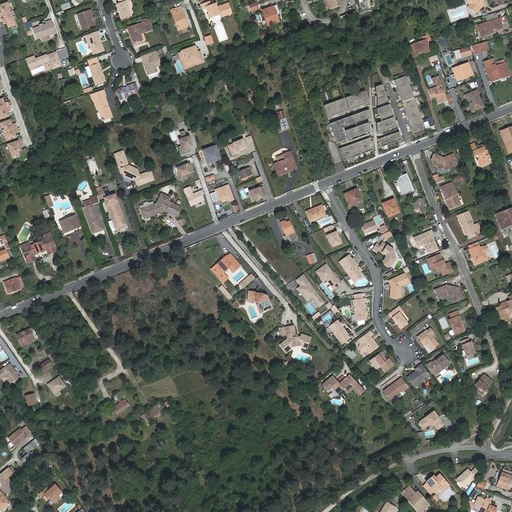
[(121,13),(120,13),(122,19),(130,16),(128,7),(129,7),(127,1),(128,0),(118,0),(119,3),(116,4),(118,9),(120,9),(121,13)]
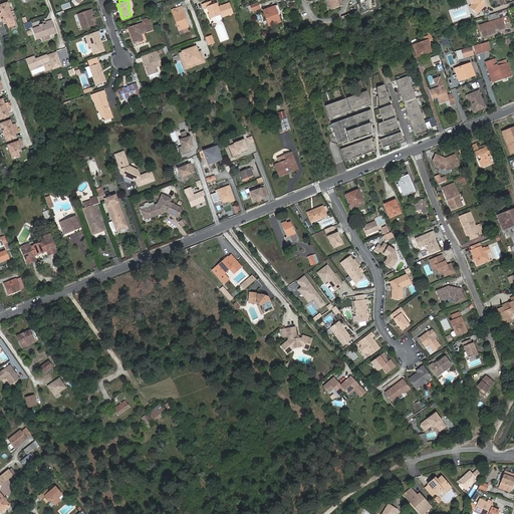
[(329,1),(327,1),(331,11),(343,7),(339,0),(331,0),(329,1)]
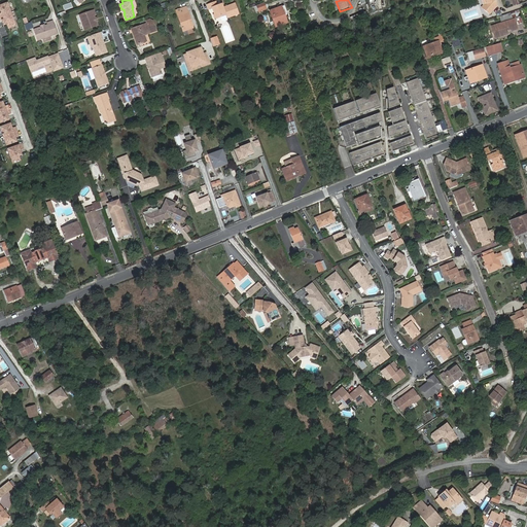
[(486,0),(488,5),(484,9),(489,14),(497,4),(496,0),(486,0)]
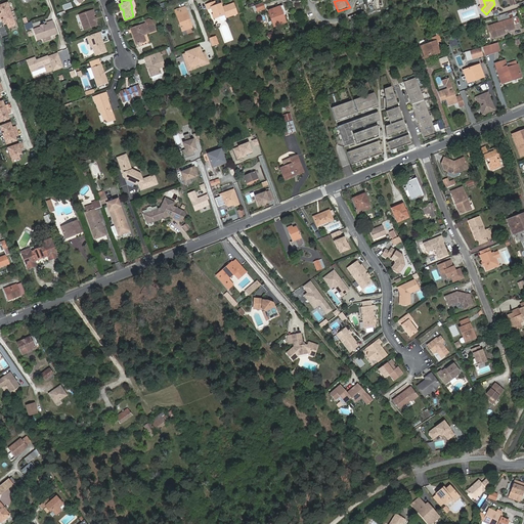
[(215,18),(220,16),(224,15),(225,18),(237,14),(233,4),(225,7),(225,8),(222,9),(222,8),(221,4),(216,6),(215,1),(207,4),(208,8),(212,7),(215,18)]
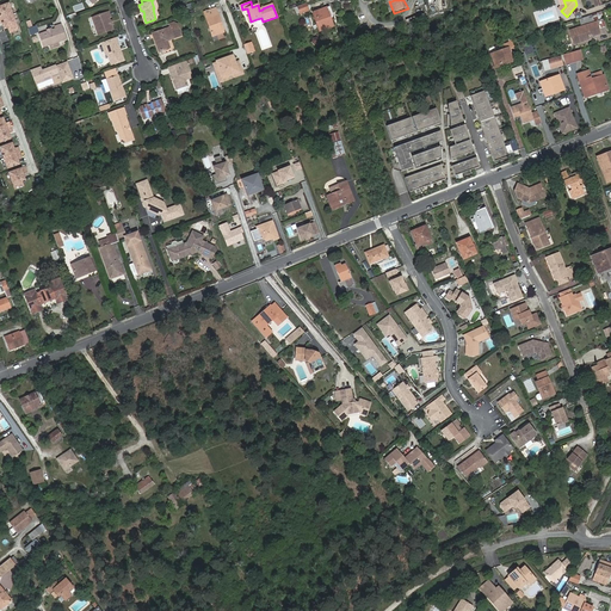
[(10,2),(0,5),(0,34),(1,37),(19,31),(10,2)]
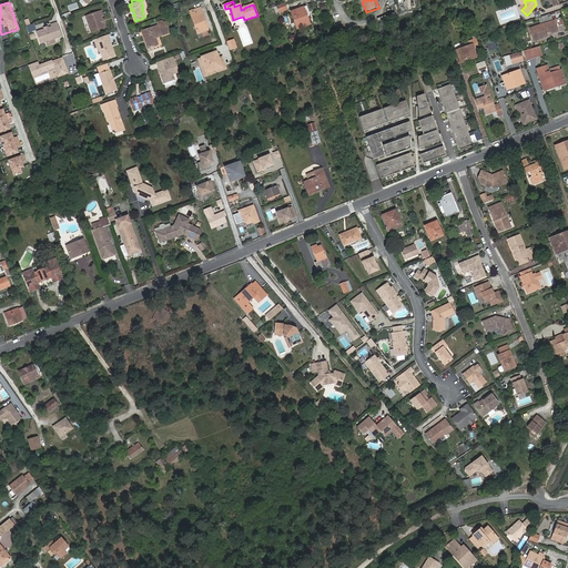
[(276,7),(280,14),(288,10),(286,3),(276,7)]
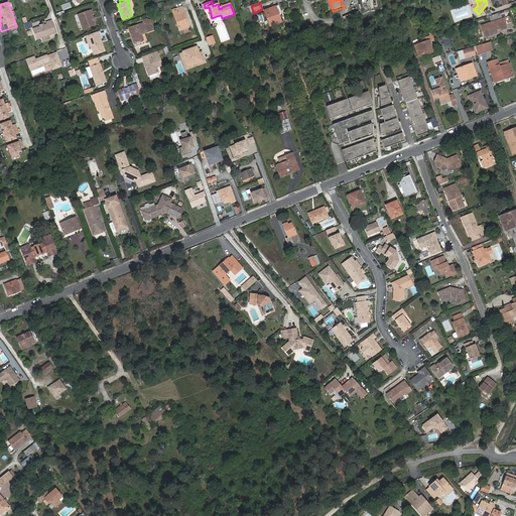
[(179,13),(178,7),(171,10),(178,30),(187,27),(185,20),(186,20),(183,12),(179,13)]
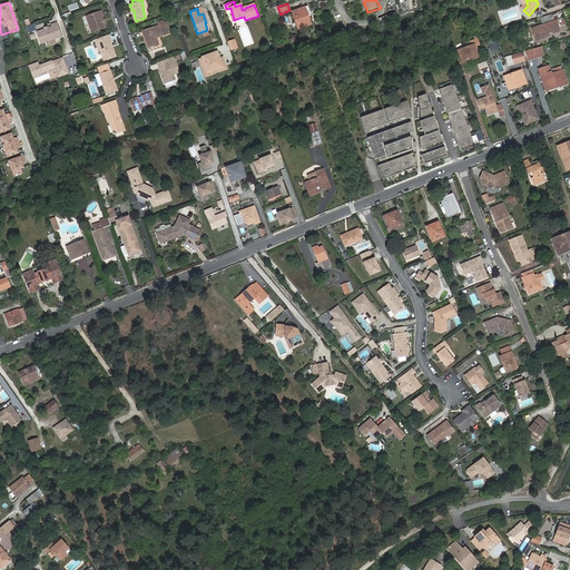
[(293,12),(300,30),(311,26),(308,17),(306,18),(303,9),(293,12)]
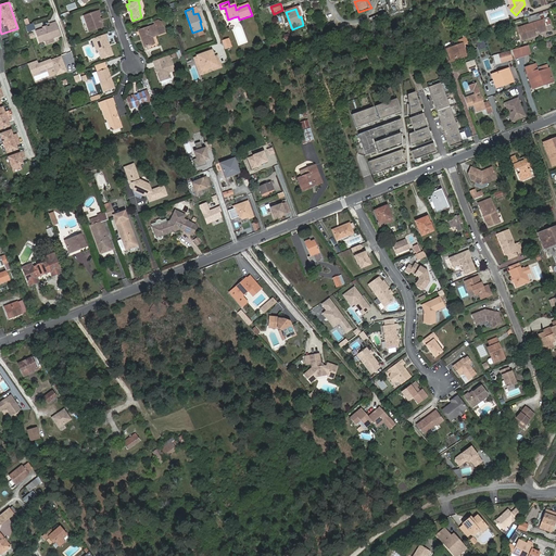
[(98,15),(97,10),(83,15),(88,30),(102,26),(101,22),(100,22),(99,22),(97,15),(98,15)]
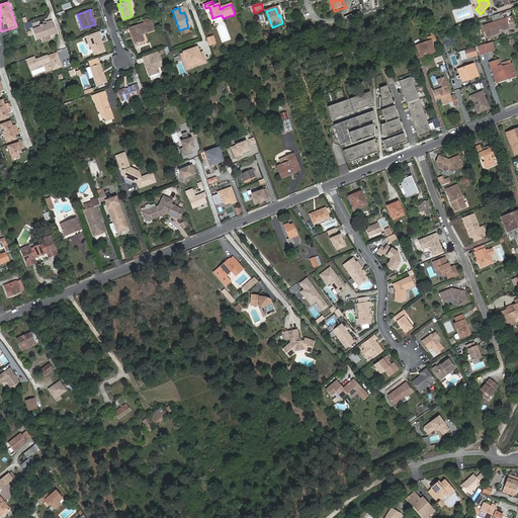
[(501,29),(503,29),(509,27),(506,17),(484,25),(487,36),(501,32),(501,29)]
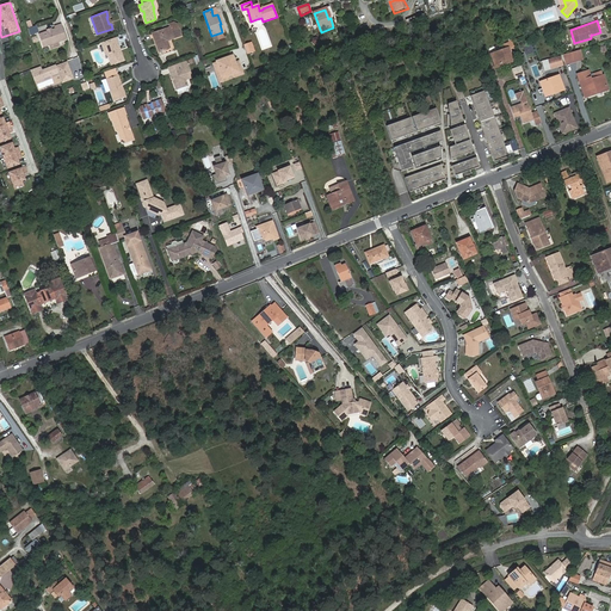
[(177,24),(173,23),(170,24),(170,26),(152,32),(155,42),(156,41),(158,44),(156,45),(158,50),(168,47),(166,39),(180,35),(177,24)]
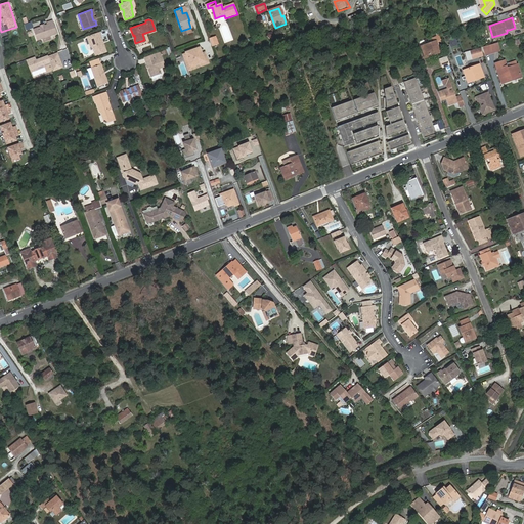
[(42,28),(34,30),(38,40),(43,39),(50,36),(57,34),(54,22),(48,24),(48,26),(45,27),(42,28)]
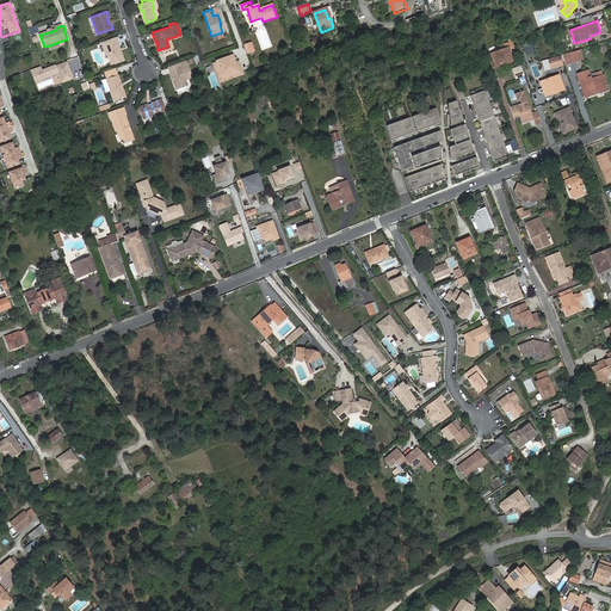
[(29,29),(31,36),(39,32),(37,26),(29,29)]
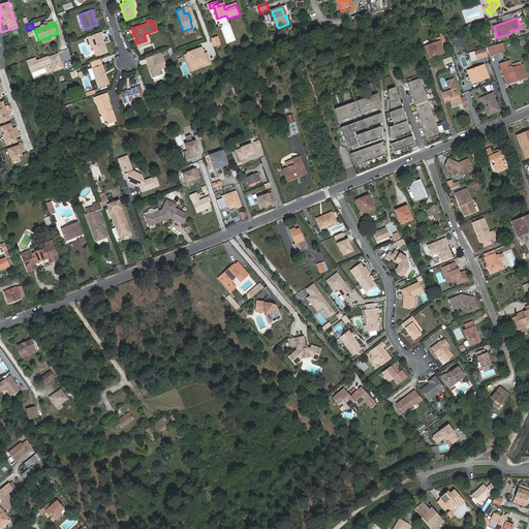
[(102,43),(103,42),(100,33),(88,37),(91,47),(93,48),(96,56),(106,52),(104,47),(102,45),(102,43)]
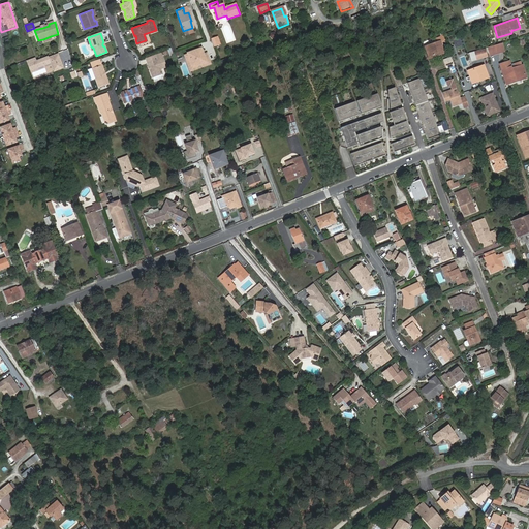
[(211,39),(214,47),(220,44),(217,37),(211,39)]
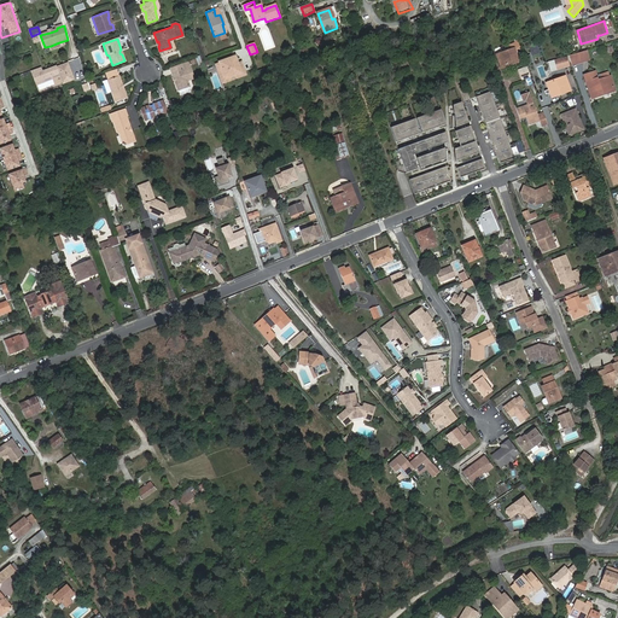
[(496,56),(500,68),(512,63),(512,65),(519,63),(512,45),(506,47),(507,51),(496,56)]
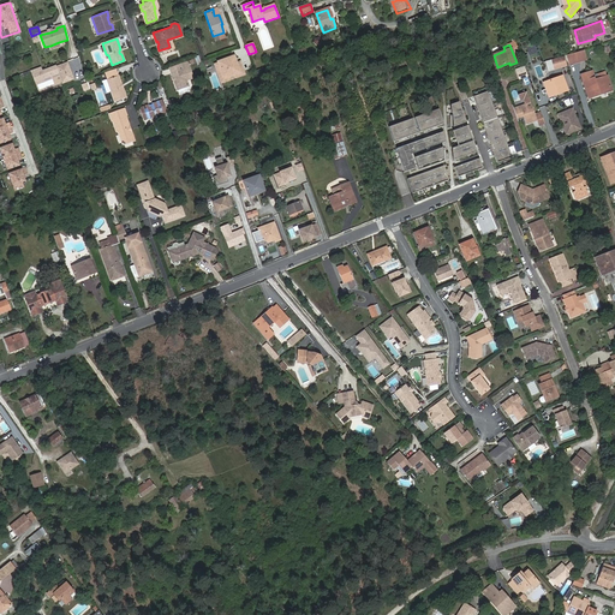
[(584,51),(566,55),(566,57),(569,65),(587,60),(584,51)]
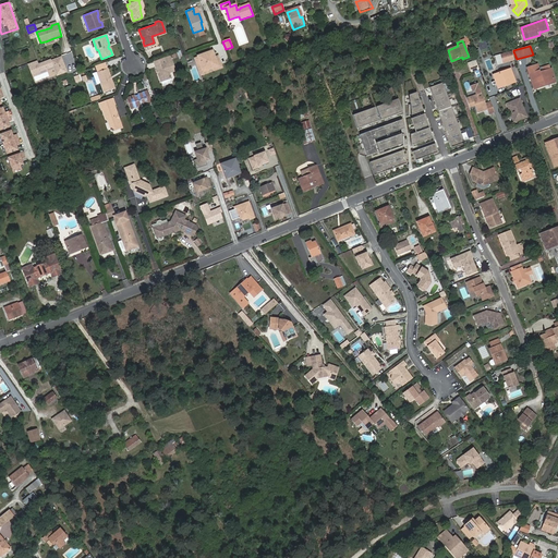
[(197,56),(198,57),(203,70),(216,65),(217,69),(221,67),(219,59),(216,60),(215,57),(213,50),(197,56)]
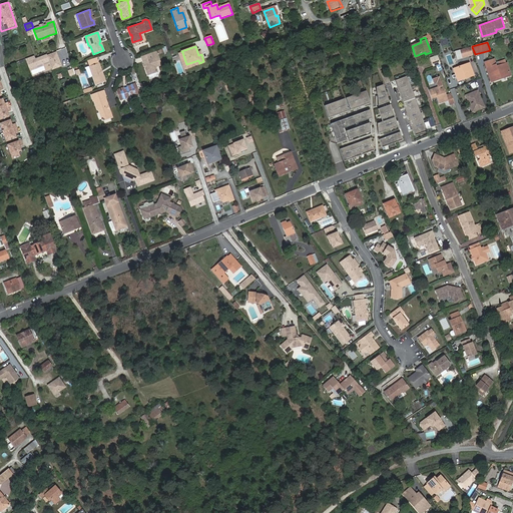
[(471,48),(454,53),(455,57),(472,52),(471,48)]
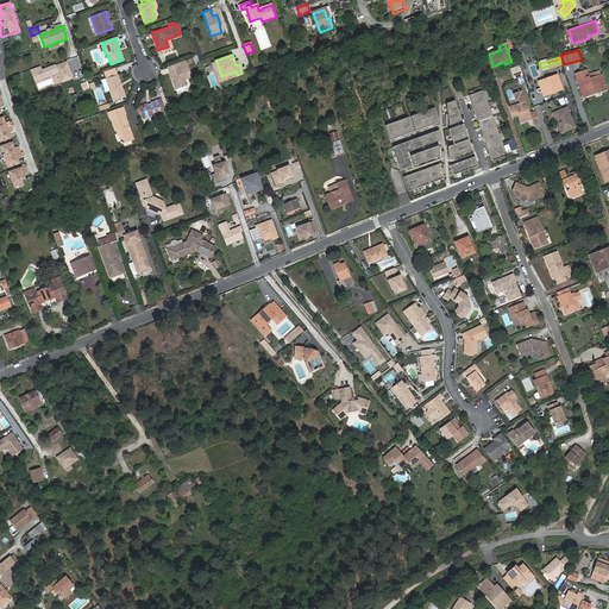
[(74,79),(67,60),(32,71),(36,81),(56,74),(60,83),(74,79)]
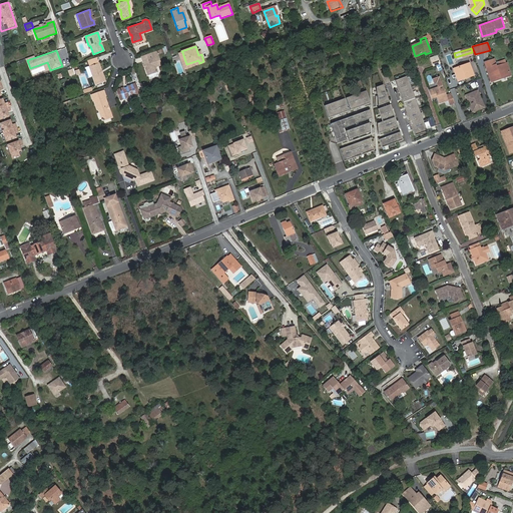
[(159,65),(155,51),(140,57),(146,74),(147,74),(155,71),(156,71),(154,67),(159,65)]
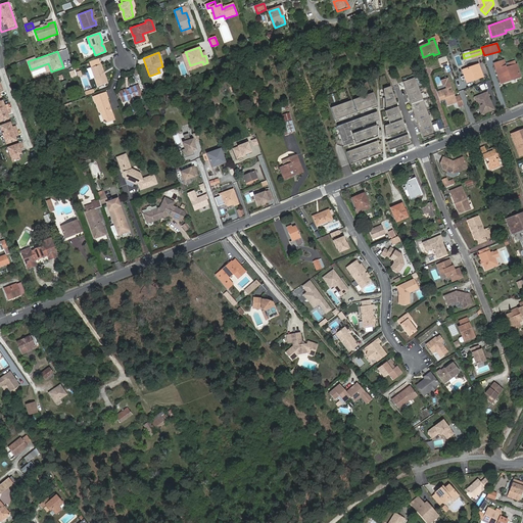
[(190,65),(186,53),(183,54),(188,69),(203,64),(202,61),(190,65)]
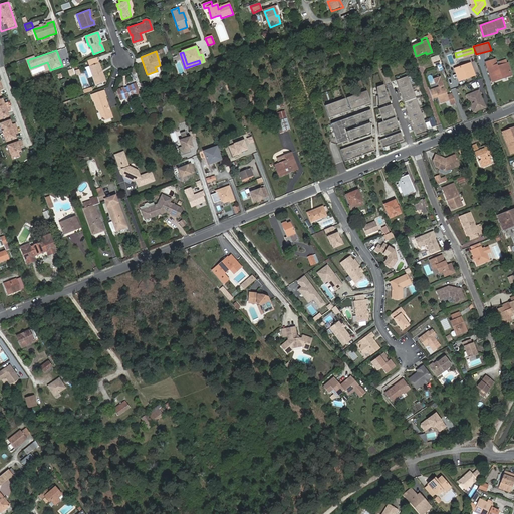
[(434,67),(442,64),(439,55),(431,58),(434,67)]
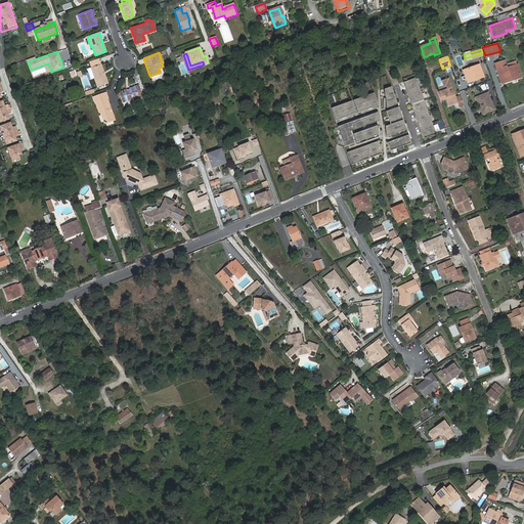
[(92,68),(99,86),(110,83),(106,75),(104,74),(104,73),(105,71),(102,63),(92,68)]
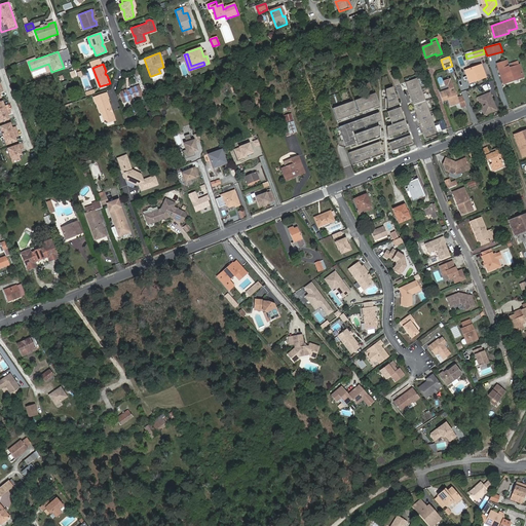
[(465,71),(470,83),(486,77),(482,66),(465,71)]
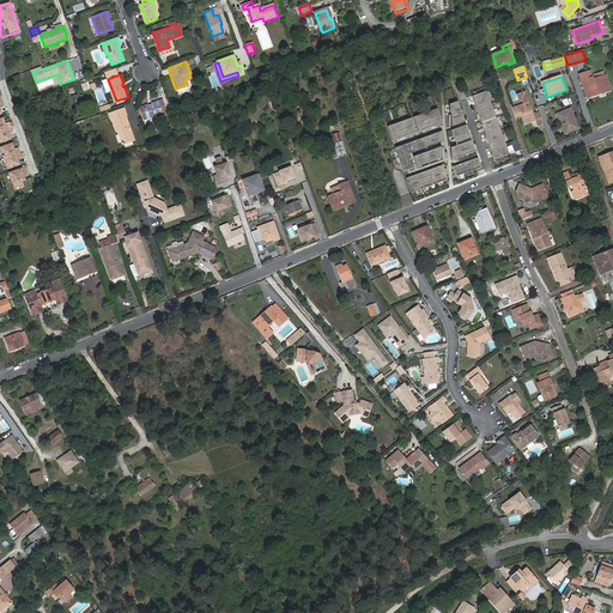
[(593,79),(583,82),(588,98),(595,96),(594,95),(611,90),(606,77),(593,82),(593,79)]
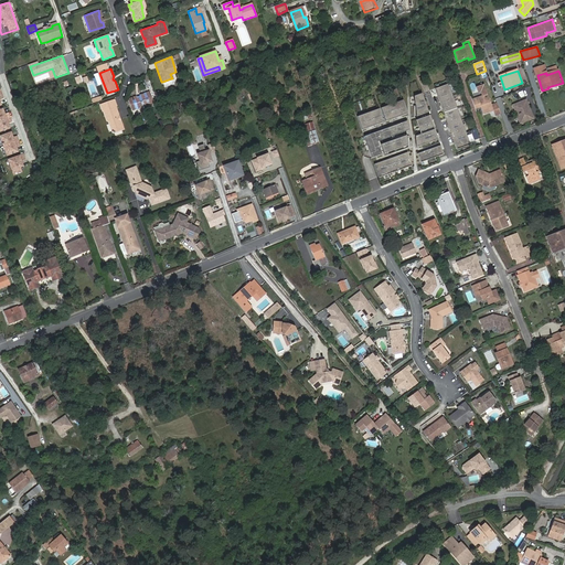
[(449,84),(436,89),(447,119),(460,115),(449,84)]
